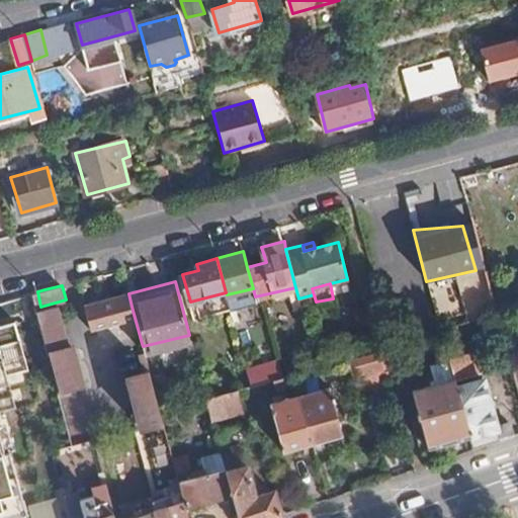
[(128,293),(126,289),(83,301),(87,318),(132,307),(128,293)]
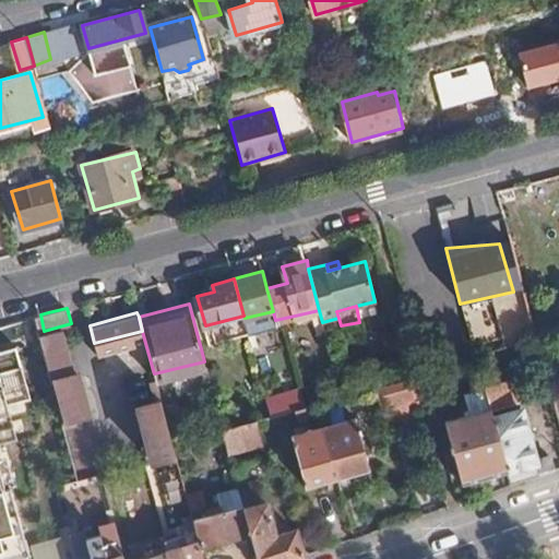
[(142,331),(94,343),(97,355),(145,343),(142,331)]
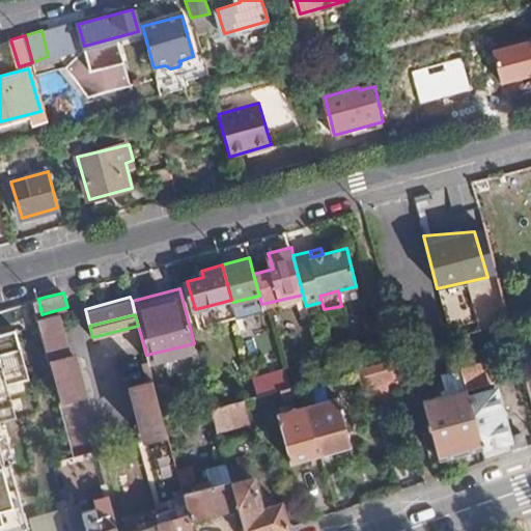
[(59,317),(40,320),(51,361),(68,356),(59,317)]
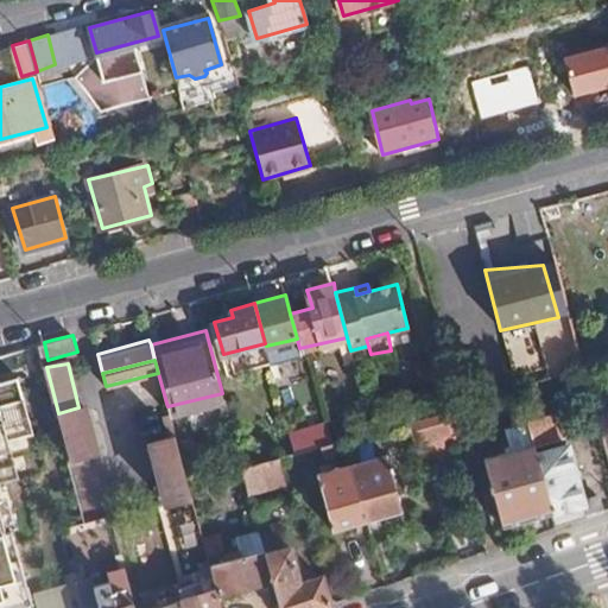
[(26,378),(0,384),(0,607),(16,607),(38,603),(1,461),(25,456),(19,434),(39,429),(26,378)]
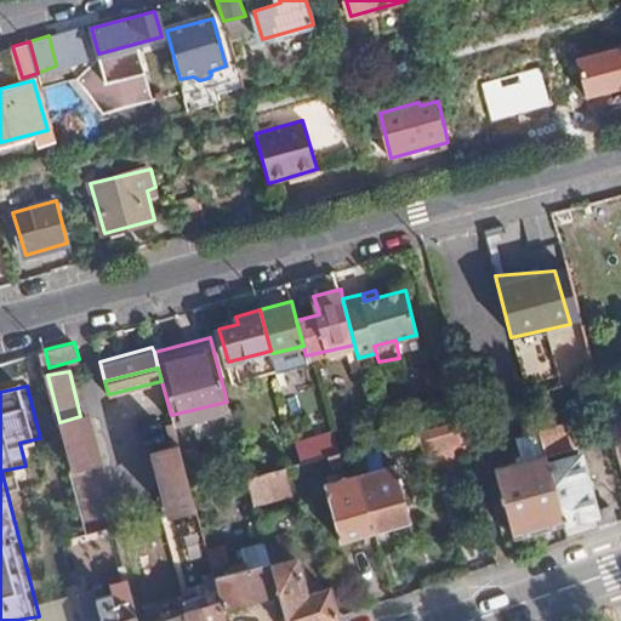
[(80,416),(60,422),(70,467),(98,461),(86,414),(80,416)]
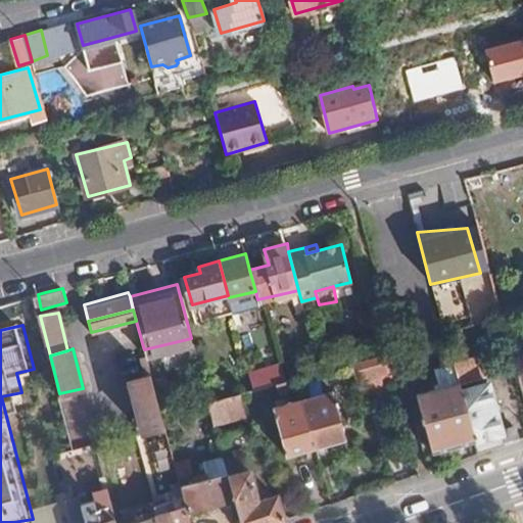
[(360,383),(392,375),(386,351),(353,361),(360,383)]
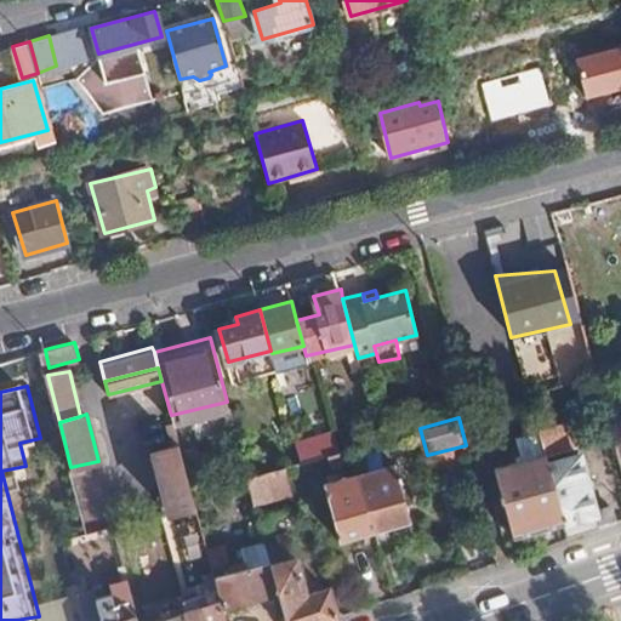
[(534,422),(535,428),(543,459),(573,450),(564,425),(545,429),(542,420),(534,422)]
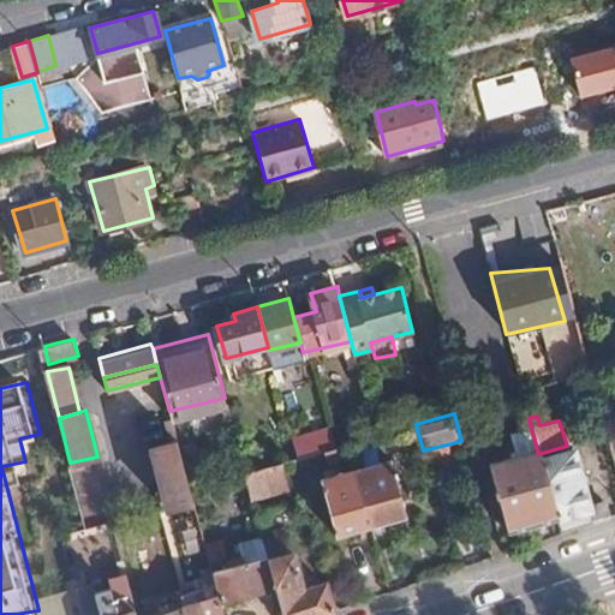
[(511,531),(556,518),(539,460),(538,454),(530,424),(509,430),(517,455),(490,463),(511,531)]
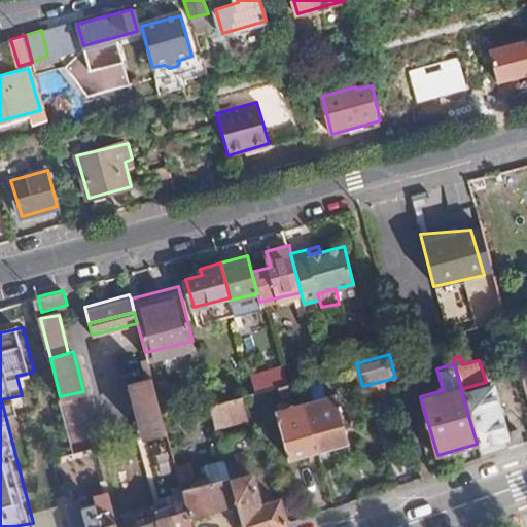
[(284,384),(280,370),(250,376),(254,393),(260,391),(279,386),(284,384)]
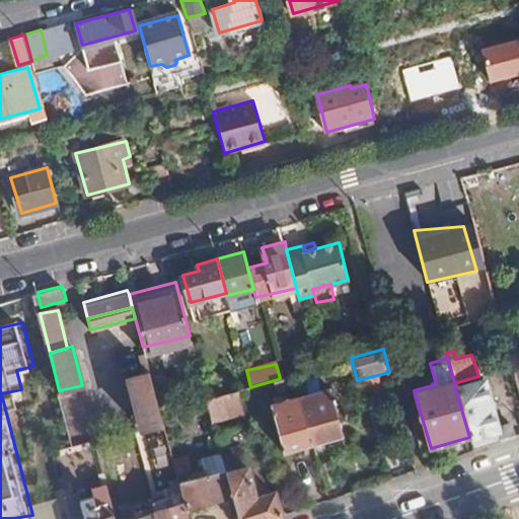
[(323,377),(320,367),(316,368),(294,374),(296,385),(323,377)]
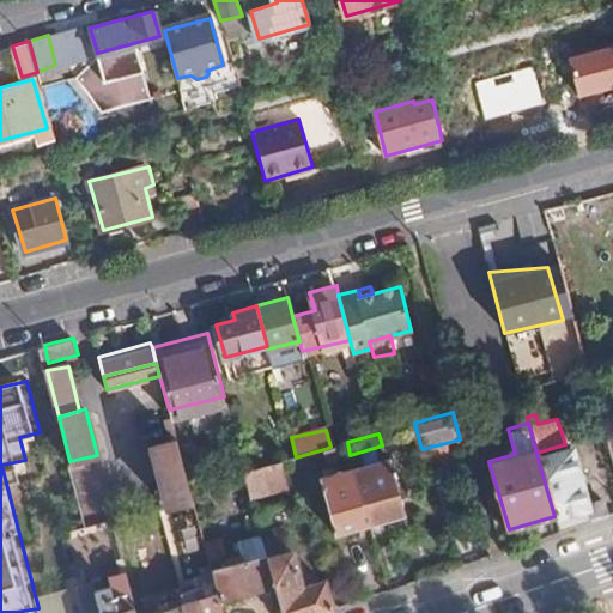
[(168,504),(193,498),(189,484),(176,436),(151,442),(168,504)]
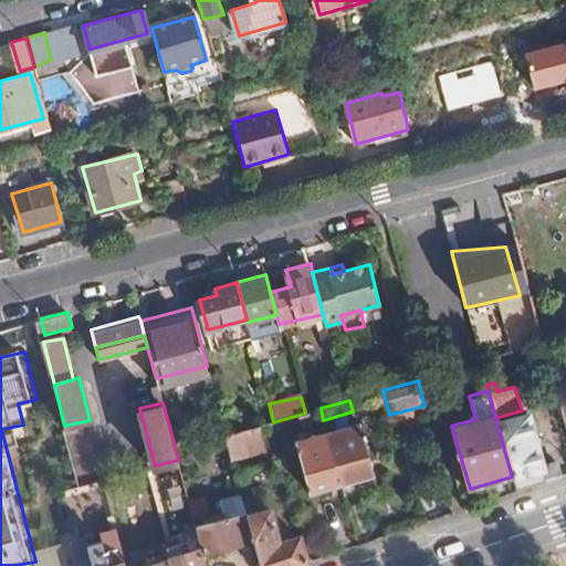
[(303,426),(323,420),(321,408),(305,412),(300,415),(303,426)]
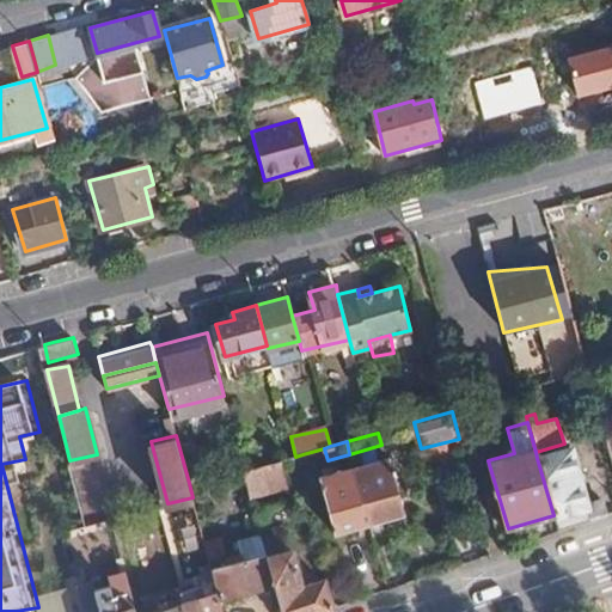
[(554,515),(557,531),(609,514),(604,502),(588,506),(571,448),(537,458),(554,515)]
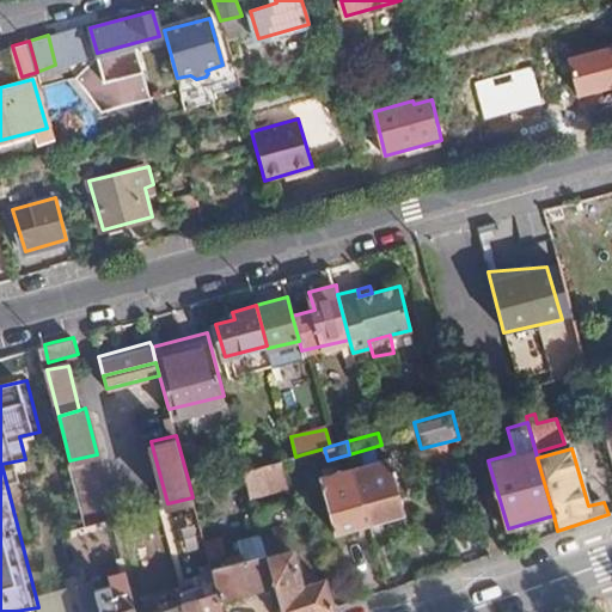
[(244,471),(251,496),(295,484),(292,470),(305,464),(303,454),(295,457),(244,471)]
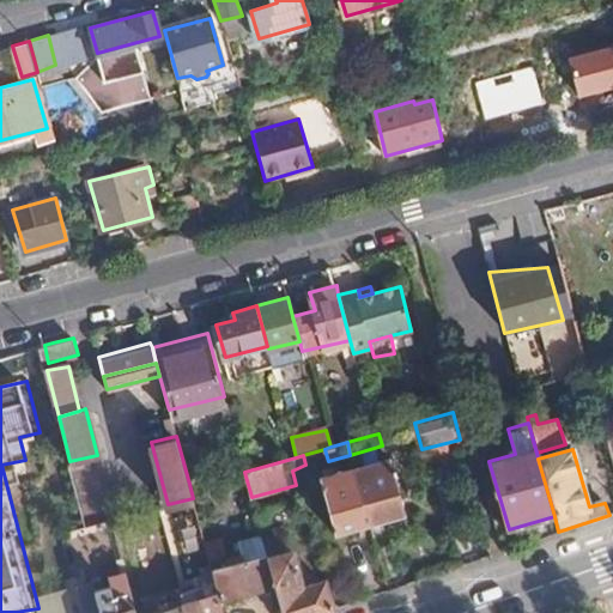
[(354,469),(370,525),(405,515),(389,460),(354,469)]
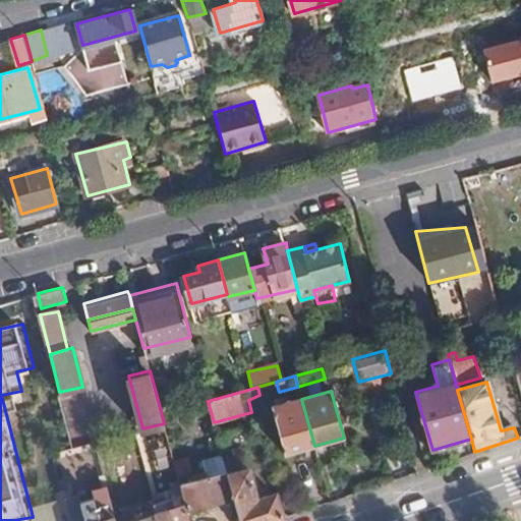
[(284,454),(314,446),(301,399),(272,406),(284,454)]
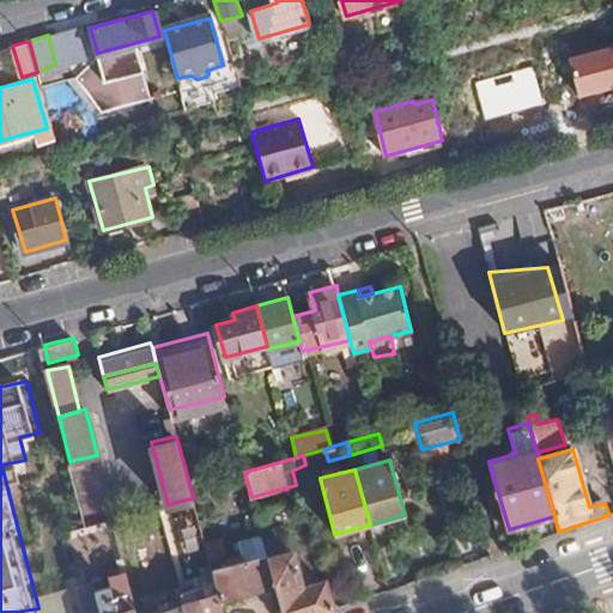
[(275,584),(283,612),(320,612),(333,608),(323,580),(303,584),(293,548),(267,556),(275,584)]
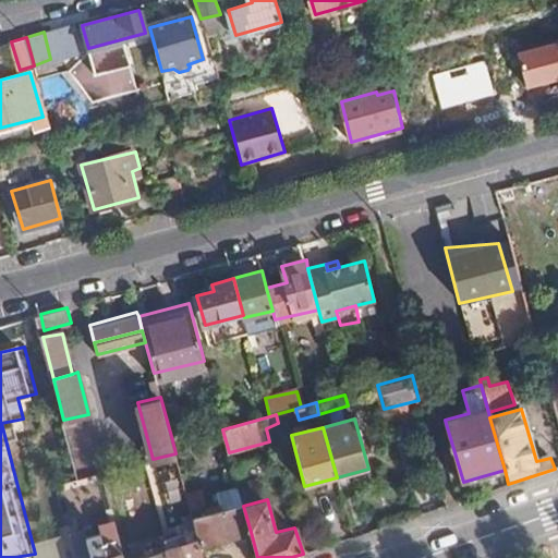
[(192,518),(195,531),(199,545),(251,532),(243,506),(243,505),(192,518)]
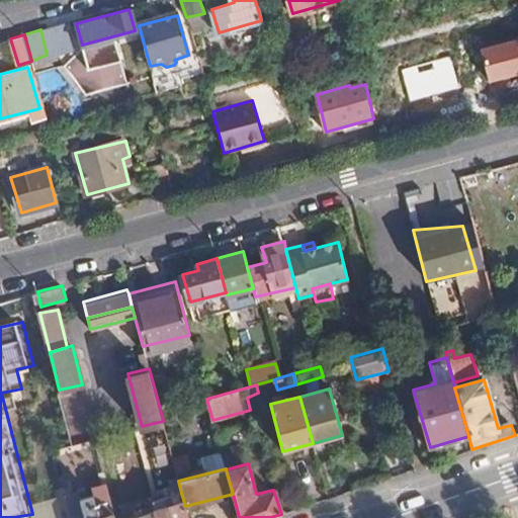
[(69,517),(112,517),(106,493),(93,497),(99,517),(95,517),(84,517),(77,495),(64,498),(69,517)]
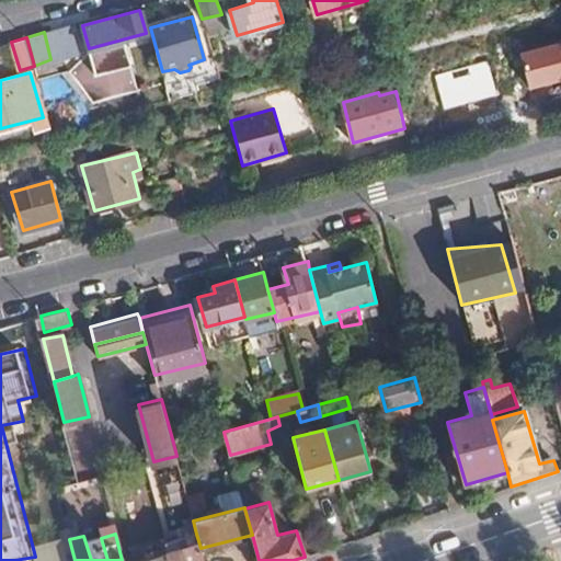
[(136,560),(204,560),(201,548),(196,534),(164,542),(167,551),(136,560)]
